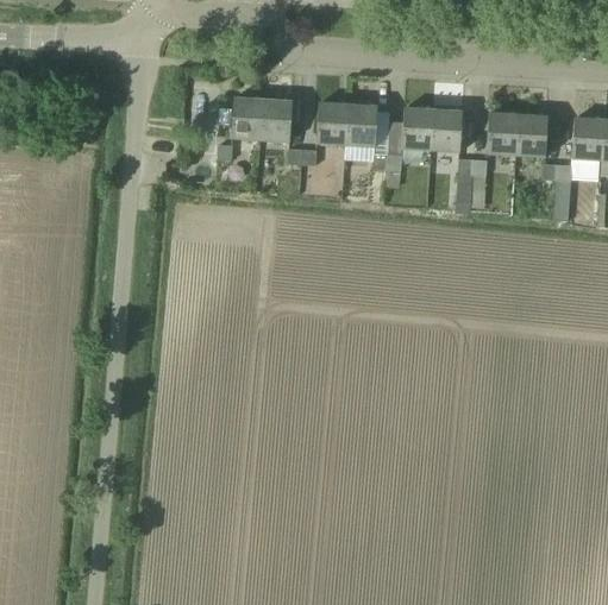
[(259,139),(263,99),(233,96),(231,137),(259,139)]
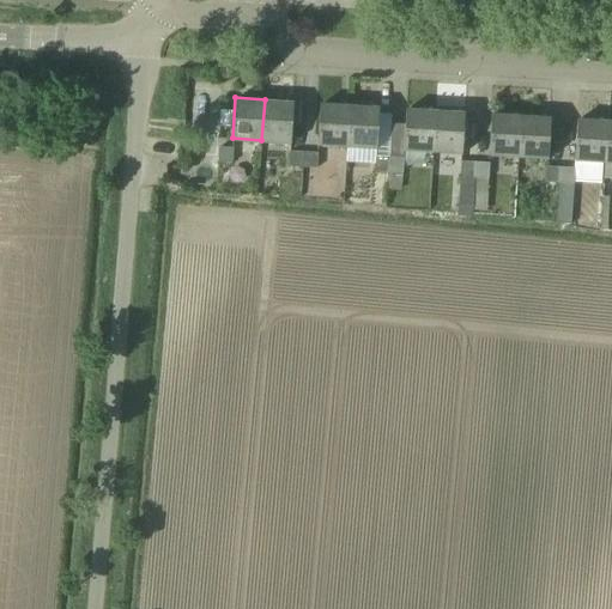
[(261,140),(291,141),(292,125),(294,101),(265,99),(261,140)]
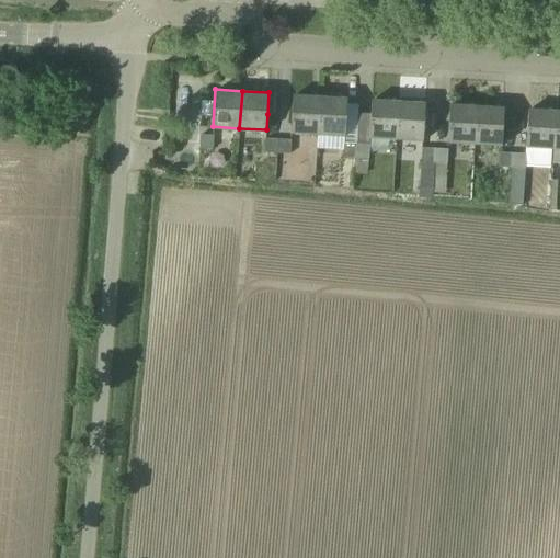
[(318,133),(320,95),(293,94),(292,115),(292,132),(318,133)]
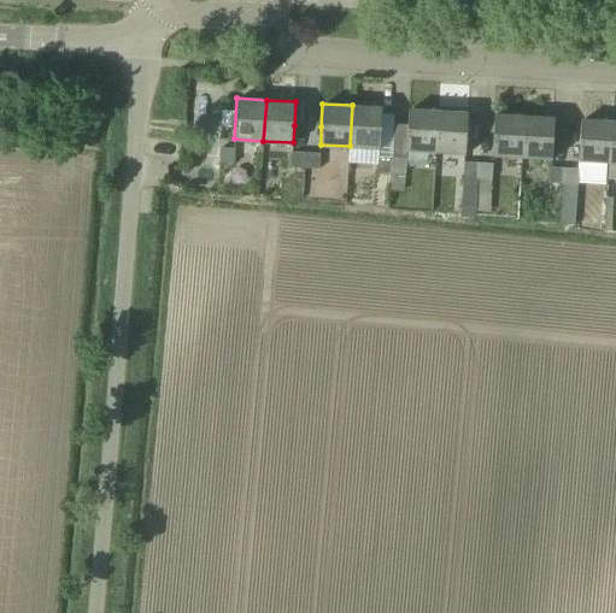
[(350,146),(380,148),(381,130),(382,106),(352,105),(350,146)]
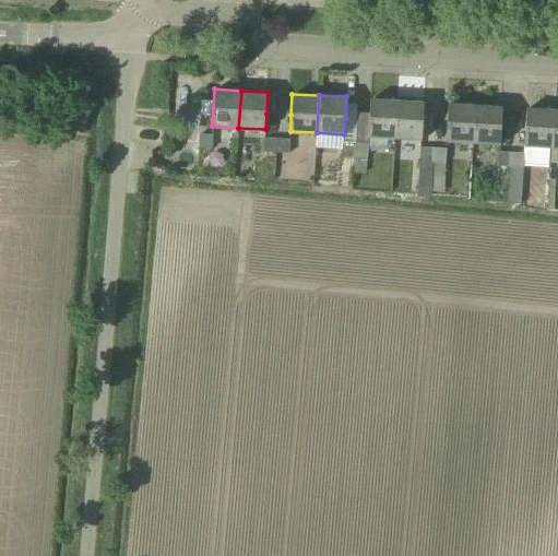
[(395,137),(398,99),(370,98),(369,120),(368,135),(395,137)]
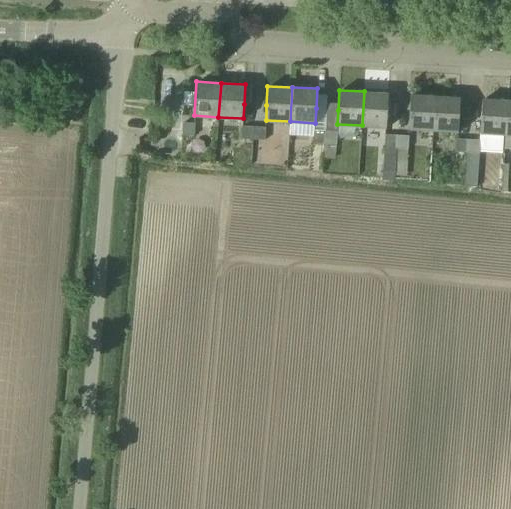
[(362,125),(387,127),(387,113),(388,93),(364,91),(362,125)]
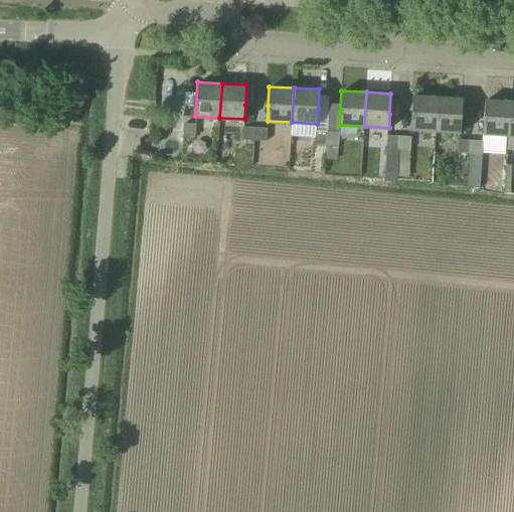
[(438,96),(413,95),(412,115),(411,129),(436,131),(438,96)]
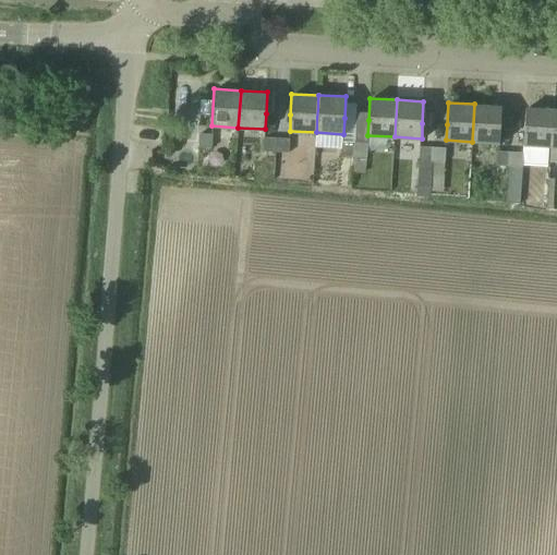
[(472,142),(499,143),(500,128),(501,106),(474,104),(472,142)]
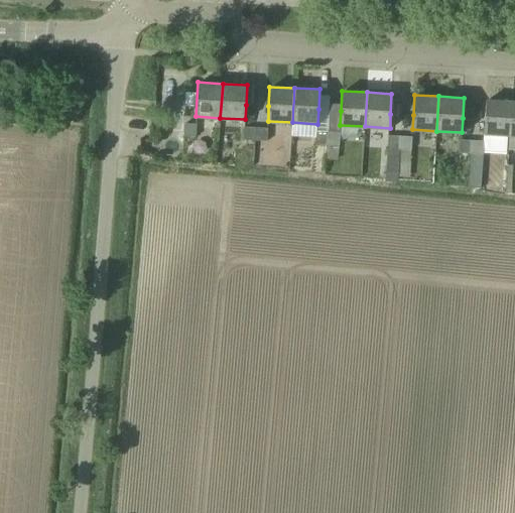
[(509,135),(511,101),(486,99),(485,119),(484,133),(486,134),(485,139),(485,145),(507,147),(508,135),(509,135)]
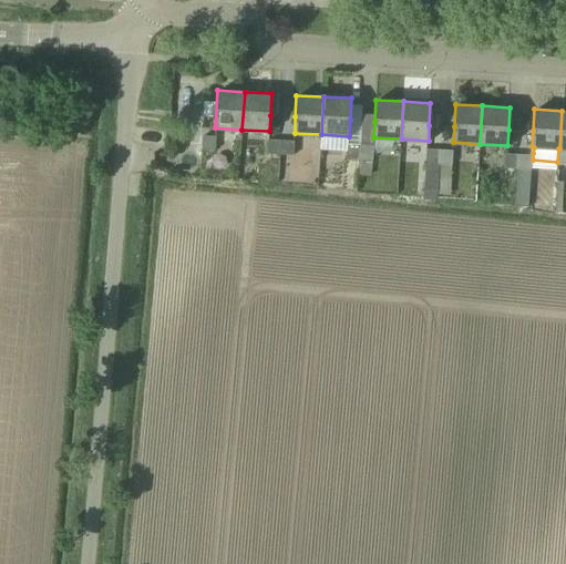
[(215,149),(216,134),(203,134),(202,147),(215,149)]
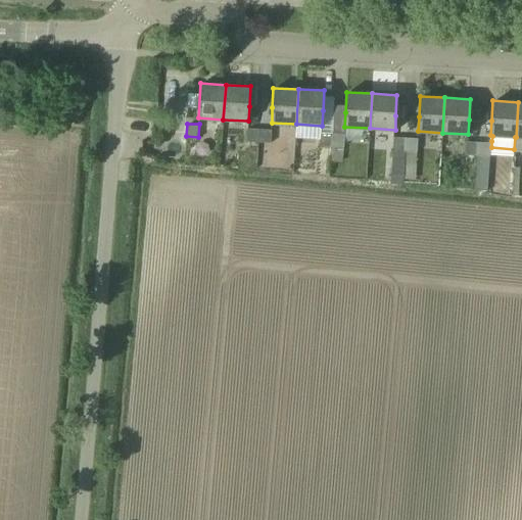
[(246,139),(258,140),(259,127),(247,127),(246,139)]
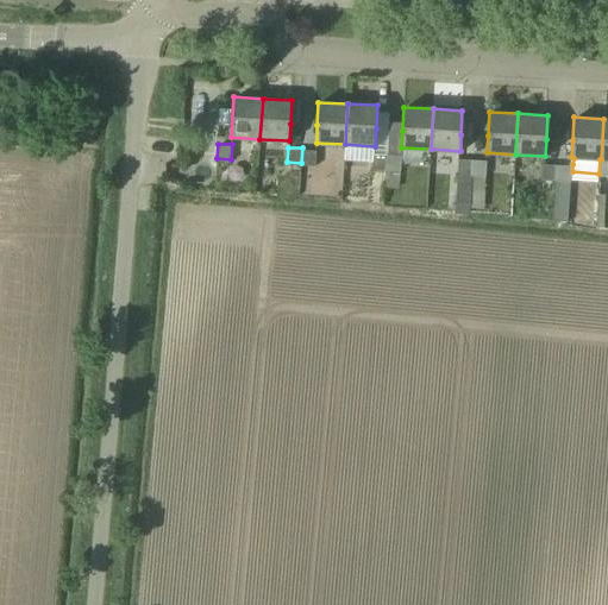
[(302,147),(301,163),(315,164),(317,149),(302,147)]
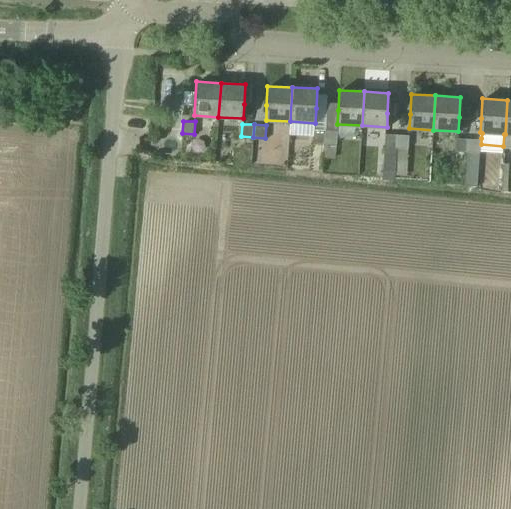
[(324,142),(324,128),(314,128),(313,141),(324,142)]
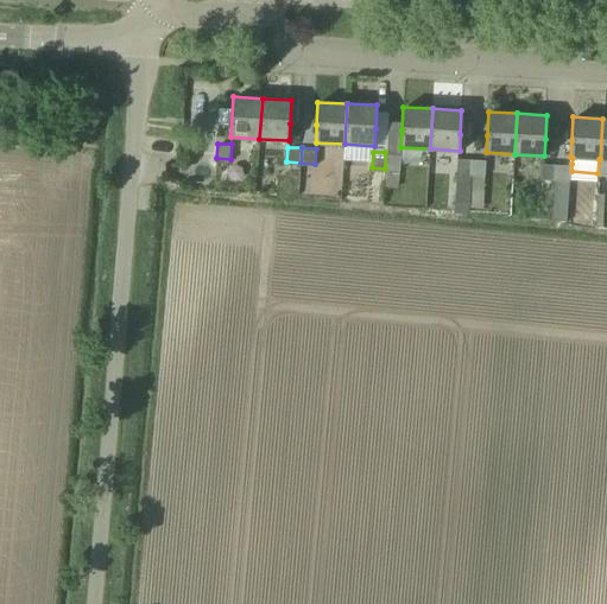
[(384,185),(398,185),(400,153),(385,152),(385,169),(384,185)]
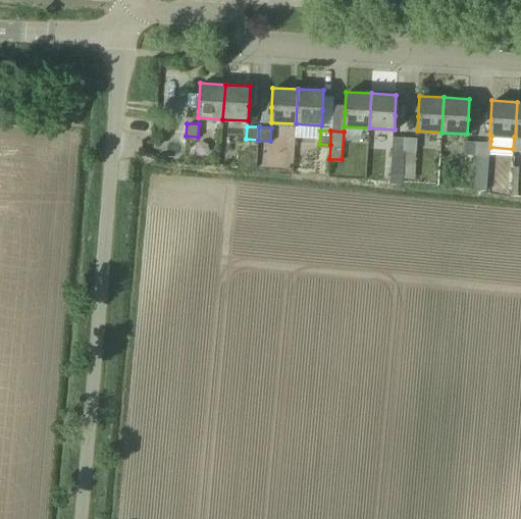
[(406,136),(393,136),(391,173),(403,174),(404,161),(406,136)]
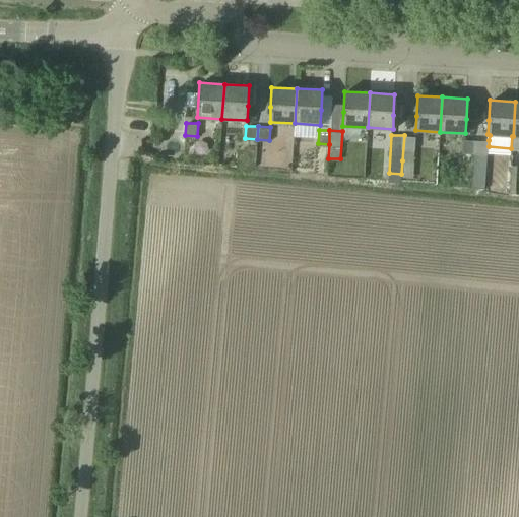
[(402,160),(413,162),(415,136),(404,135),(402,160)]
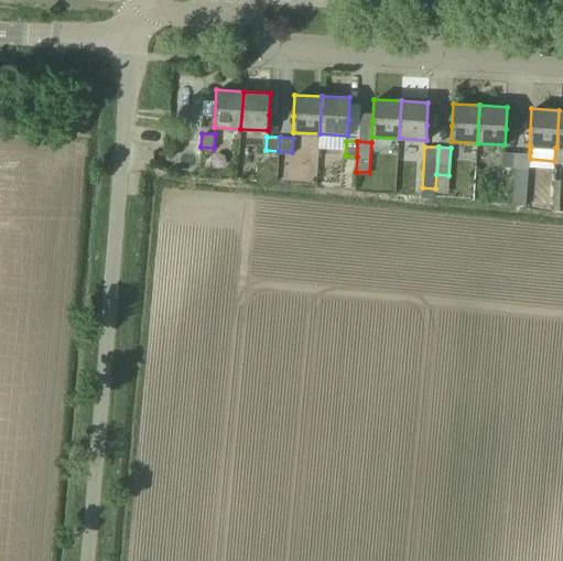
[(517,151),(504,150),(502,165),(516,165),(517,151)]
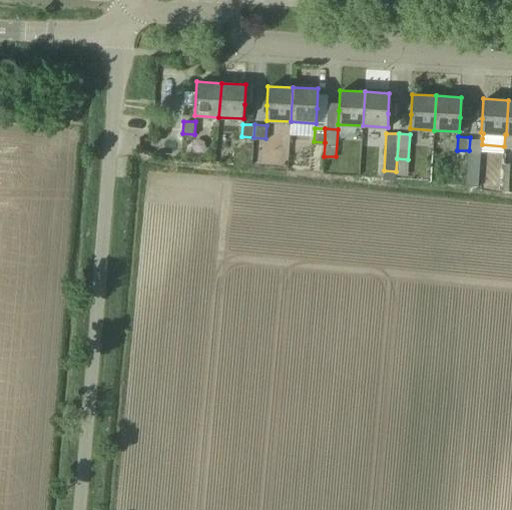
[(469,150),(466,184),(478,185),(481,144),(482,144),(482,138),(470,137),(469,150)]
